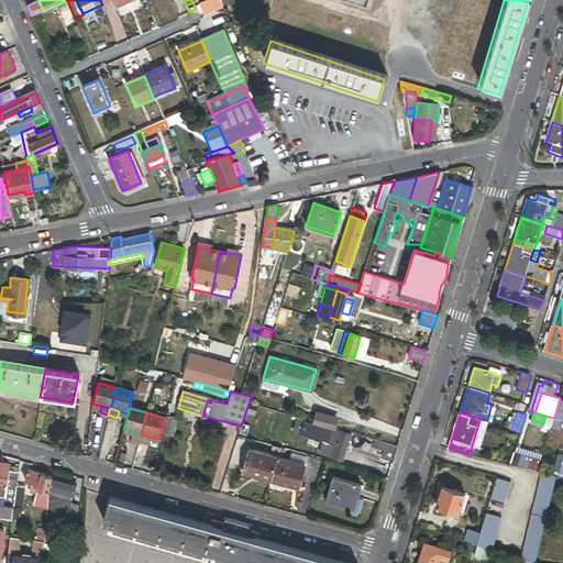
[(167,418),(164,435),(173,438),(177,420),(167,418)]
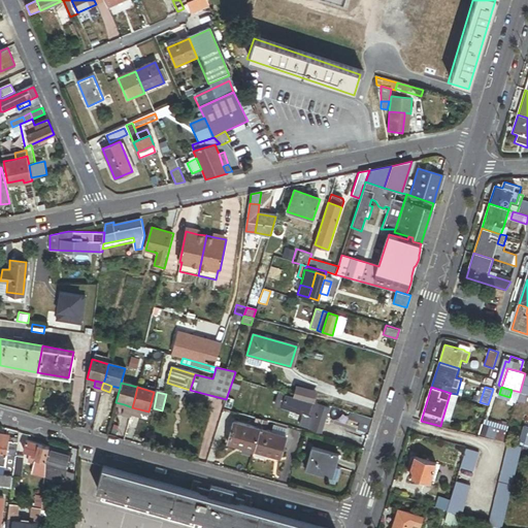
[(525,394),(520,392),(517,399),(523,401),(525,394)]
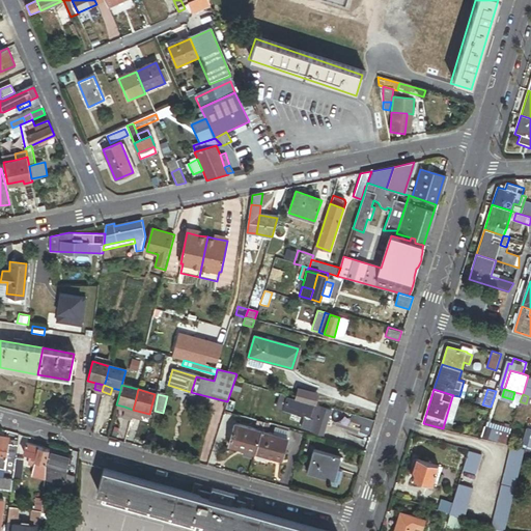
[(288,396),(284,410),(310,419),(315,406),(316,404),(288,396)]
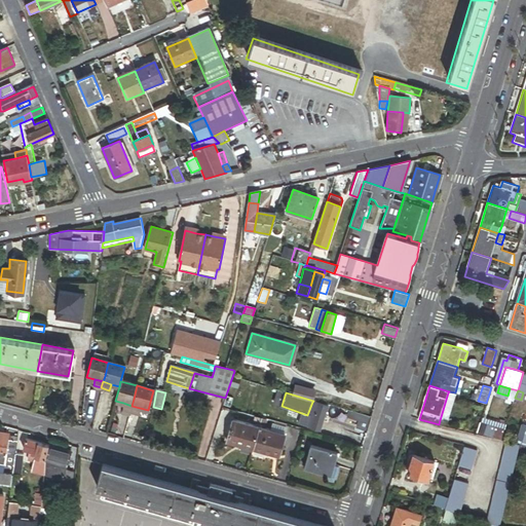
[(448,392),(440,420),(447,422),(456,395),(448,392)]
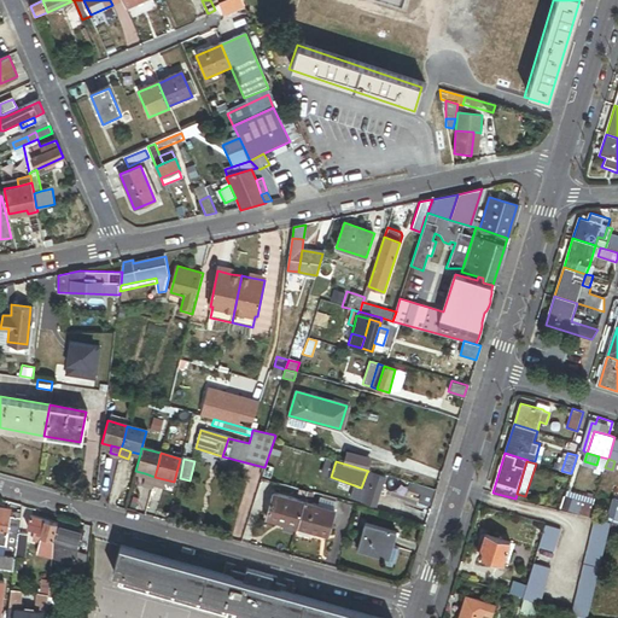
[(385,479),(367,472),(361,488),(357,501),(375,507),(385,479)]
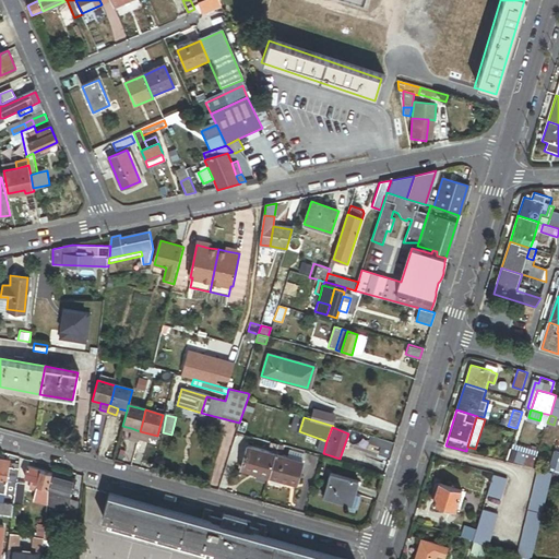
[(140,431),(131,428),(130,435),(139,438),(140,431)]
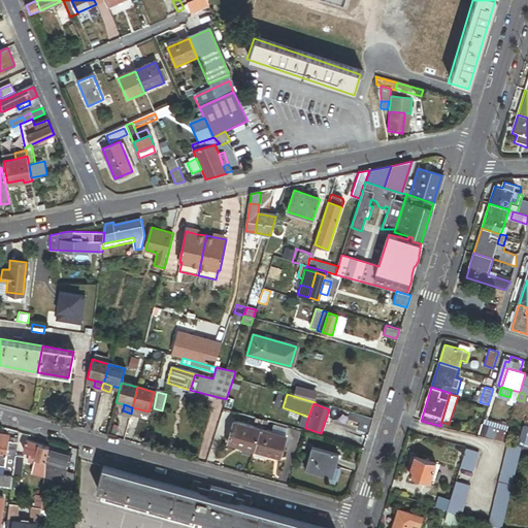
[(362,416),(358,431),(367,433),(371,418),(362,416)]
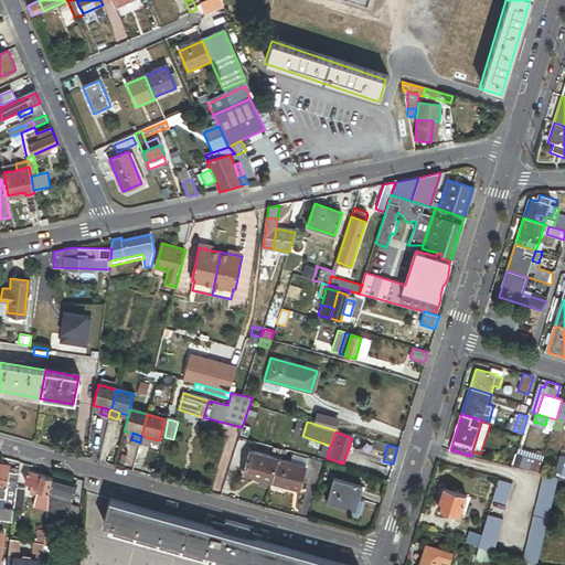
[(273,481),(278,462),(248,454),(243,473),(273,481)]
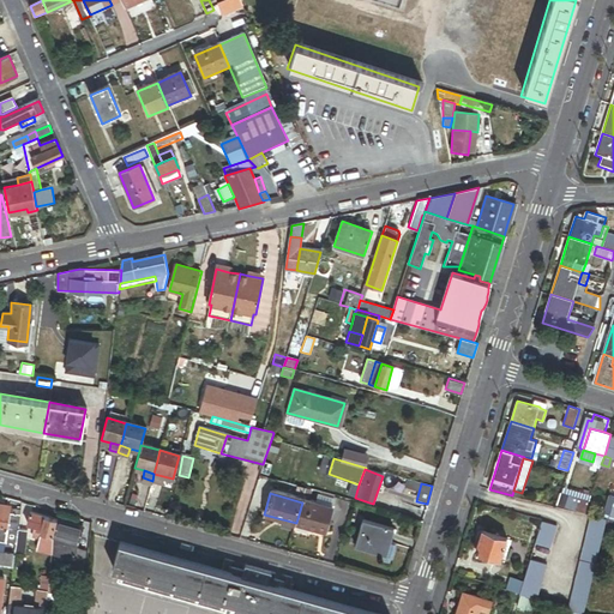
[(585,513),(589,503),(560,494),(557,506),(585,513)]
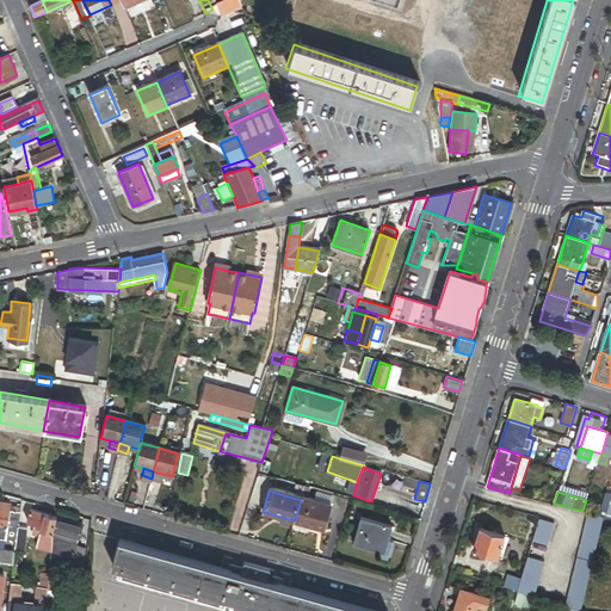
[(331,508),(301,500),(295,520),(325,530),(331,508)]
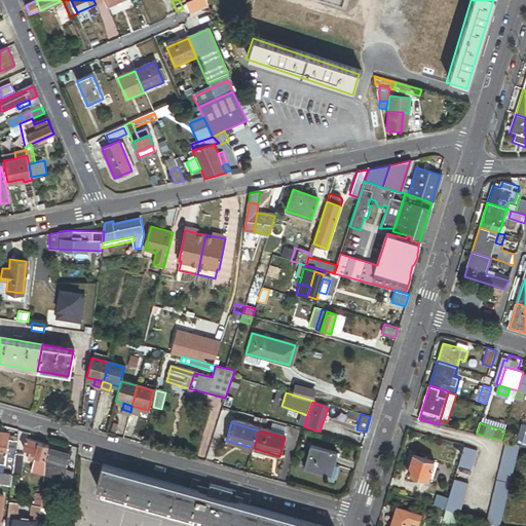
[(15,455),(17,437),(0,434),(0,464),(5,465),(6,454),(15,455)]
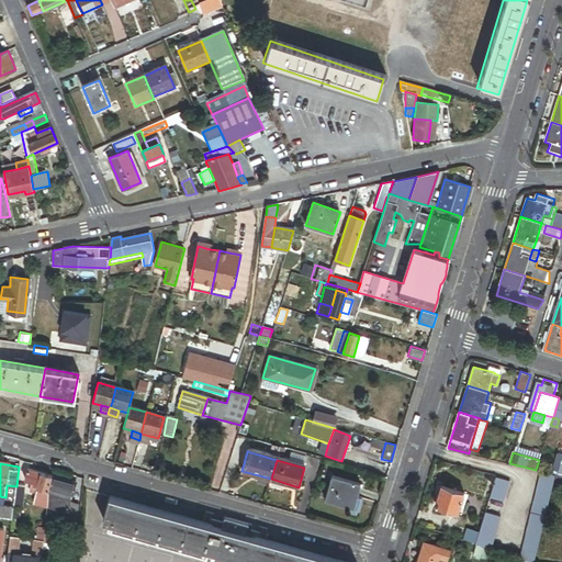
[(38,484),(41,474),(27,470),(24,481),(38,484)]
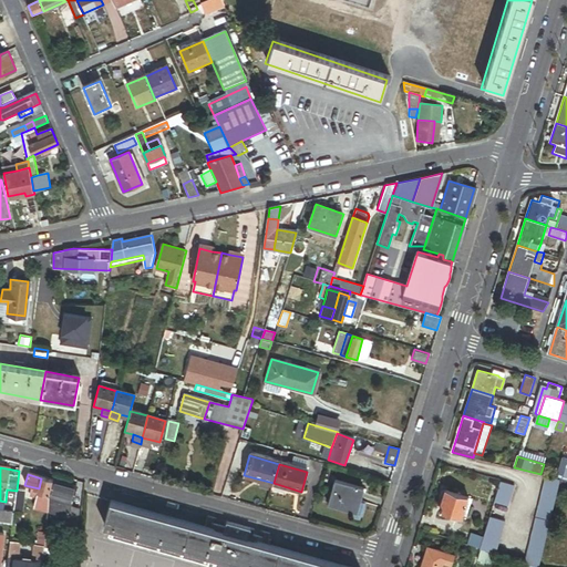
[(559,480),(545,476),(525,562),(538,566),(559,480)]
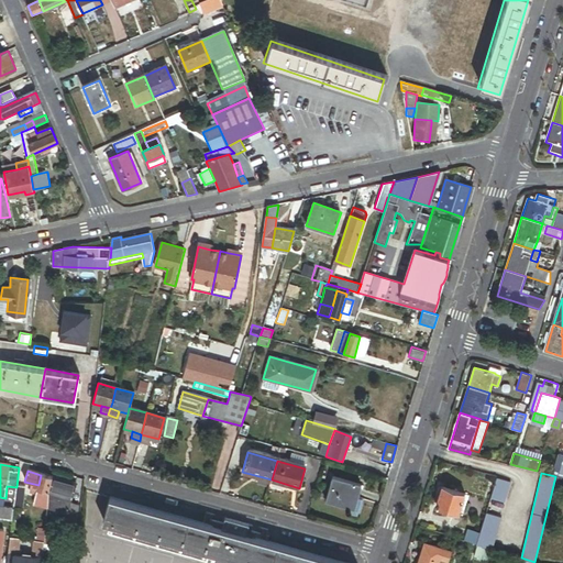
[(47,492),(52,477),(41,475),(39,485),(37,488),(47,492)]
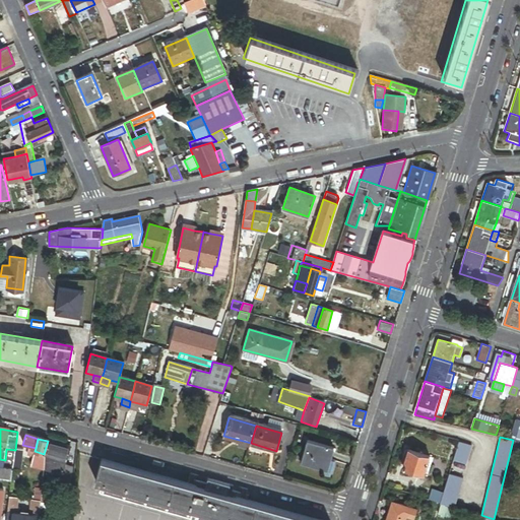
[(69,447),(48,441),(44,454),(44,466),(43,470),(61,475),(60,479),(70,482),(72,466),(64,464),(69,447)]
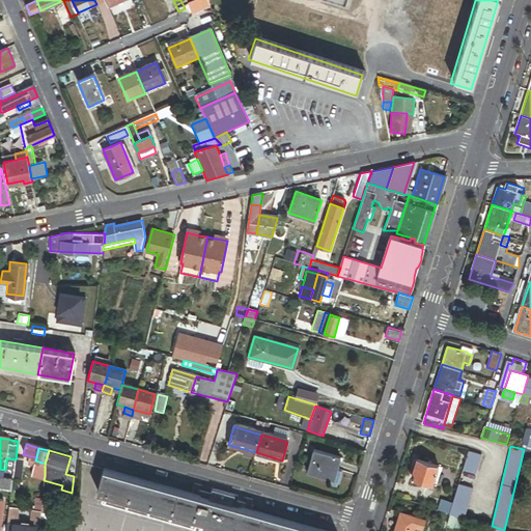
[(469,451),(463,470),(476,474),(482,455),(469,451)]
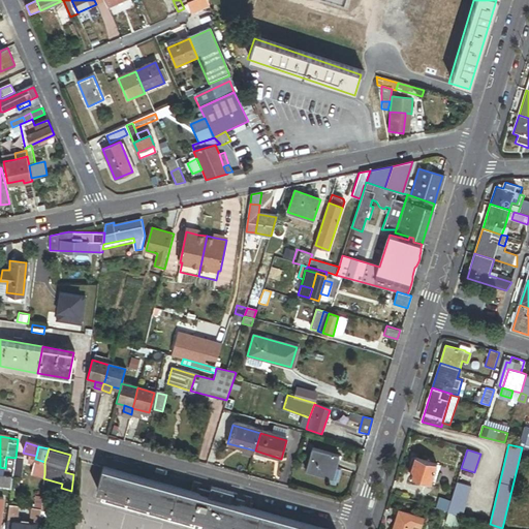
[(332,480),(336,468),(339,458),(312,450),(305,473),(332,480)]
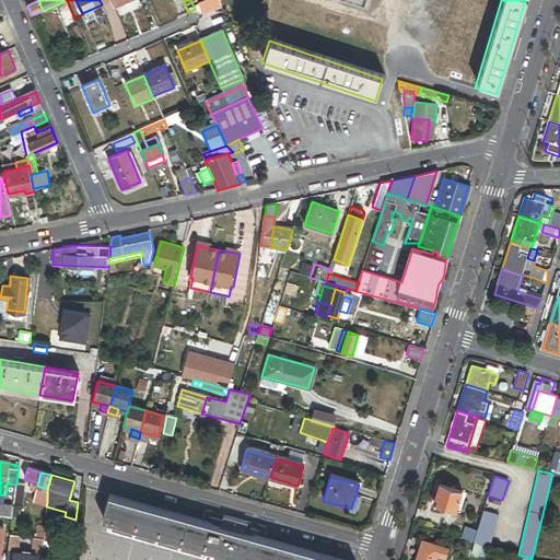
[(7,483),(6,496),(15,497),(16,485),(7,483)]
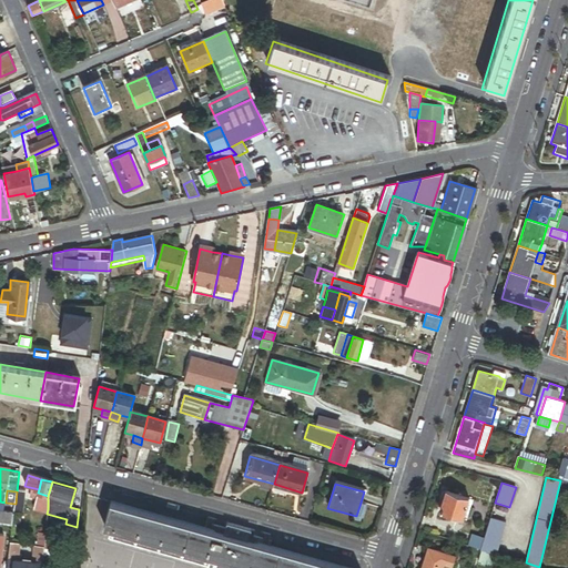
[(24,492),(17,492),(16,504),(13,514),(21,515),(24,492)]
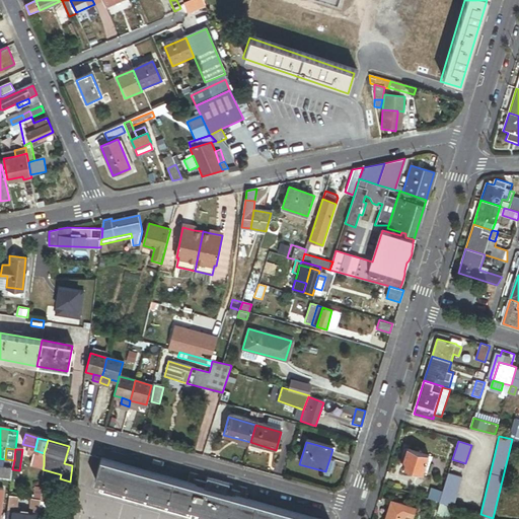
[(402,466),(414,469),(424,472),(429,456),(408,449),(402,466)]
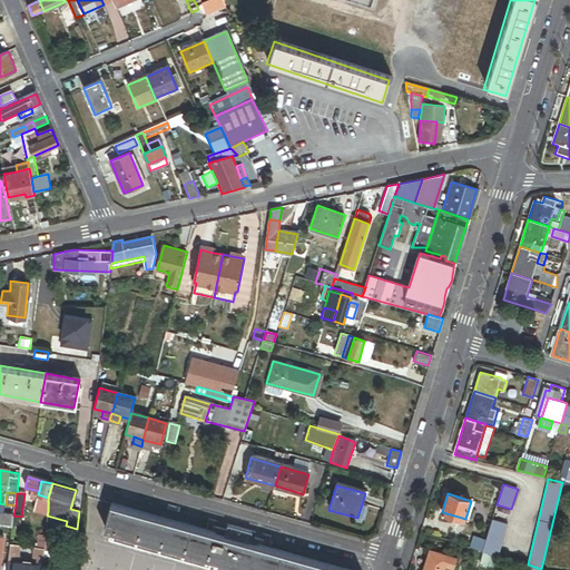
[(213,522),(207,520),(204,532),(109,507),(104,530),(112,532),(248,569),(344,569),(268,549),(272,538),(265,537),(264,542),(253,540),(254,533),(227,526),(225,532),(212,528),(213,522)]
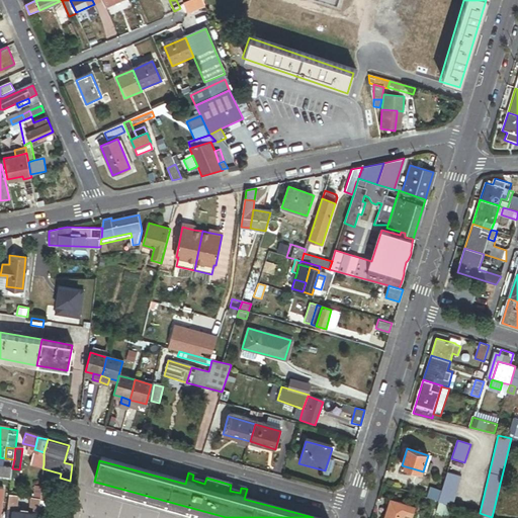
[(40,499),(41,485),(42,468),(44,464),(37,464),(34,498),(40,499)]
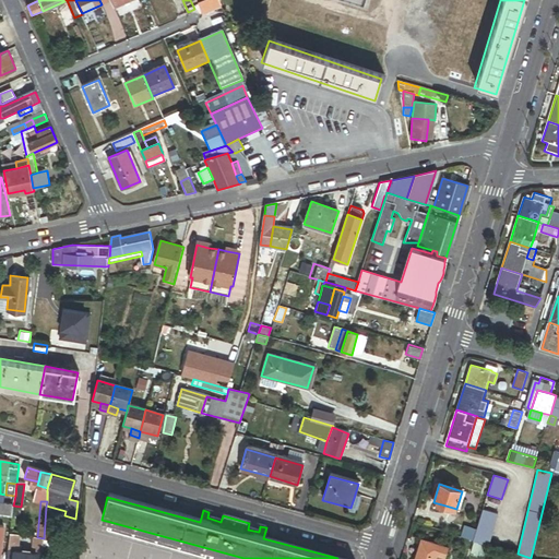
[(0,515),(12,518),(13,506),(0,503),(0,515)]
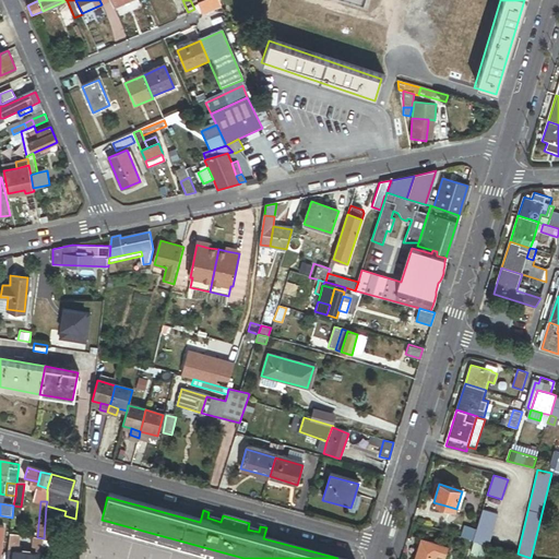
[(456,509),(445,506),(444,512),(454,515),(456,509)]
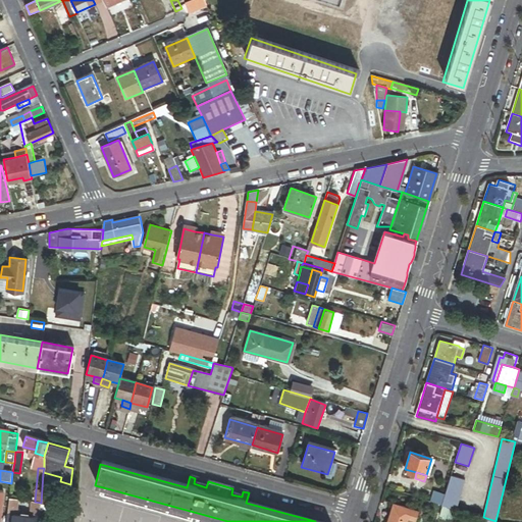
[(441,505),(456,509),(465,479),(452,475),(441,505)]
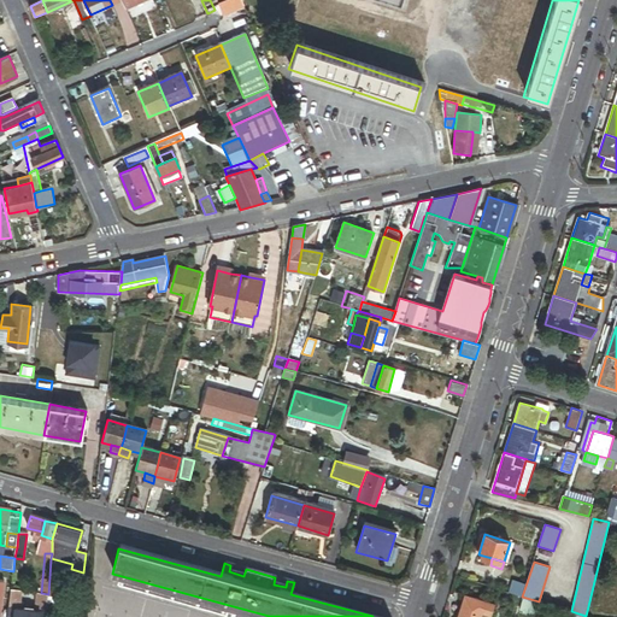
[(269,616),(122,576),(119,587),(230,616),(269,616)]
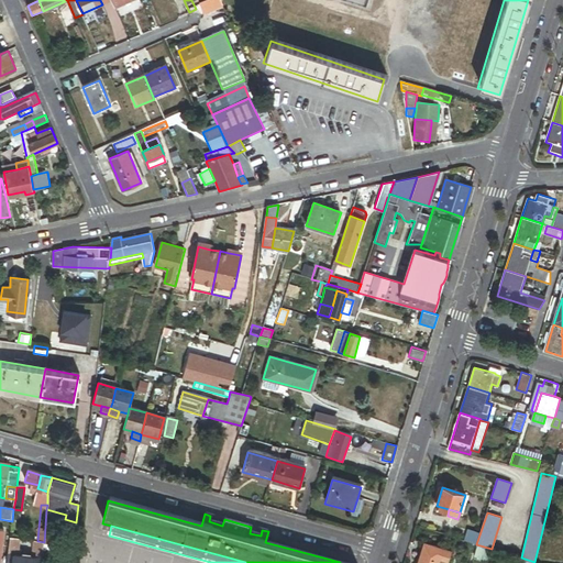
[(43,562),(43,558),(44,542),(37,541),(36,559),(8,555),(8,562),(7,562),(43,562)]
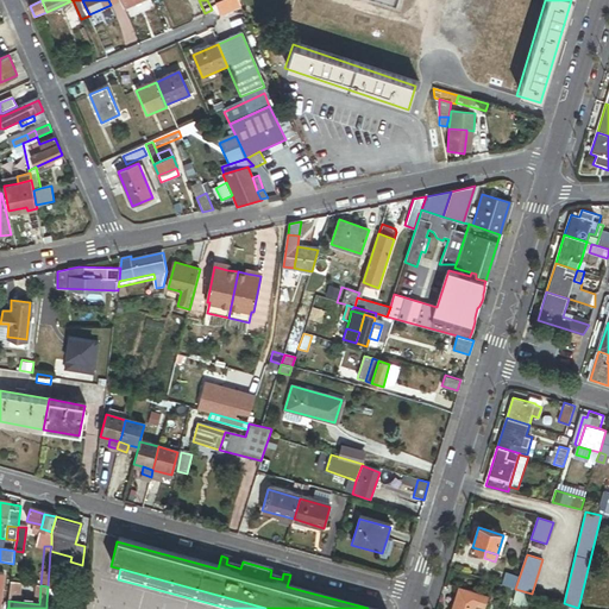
[(488,596),(459,588),(451,608),(472,608),(475,603),(485,606),(488,596)]
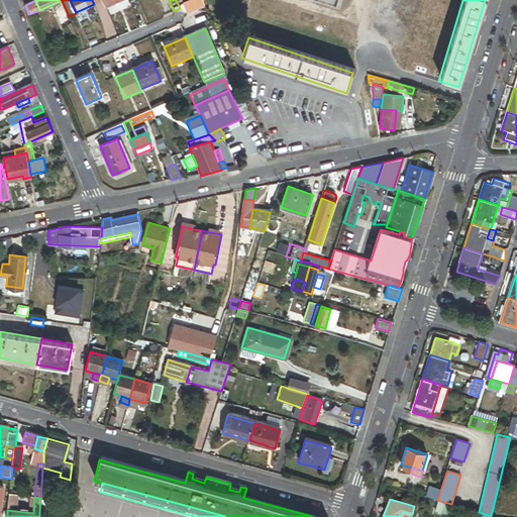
[(450,504),(437,500),(434,512),(446,516),(450,504)]
